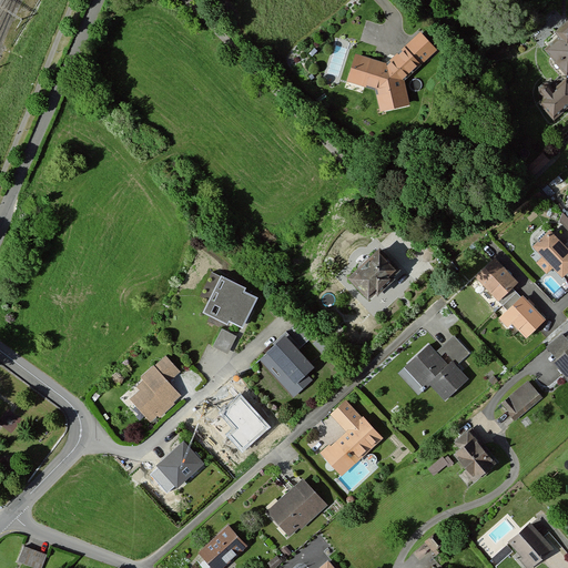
[(567,20),(566,18),(549,31),(557,40),(544,51),(564,74),(567,70),(567,20)]
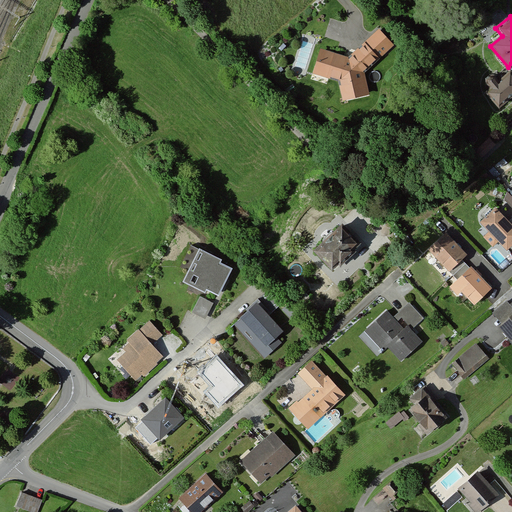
[(393,45),(376,29),(345,58),(318,49),(311,74),(335,82),(338,103),(369,96),(364,73),(393,45)]
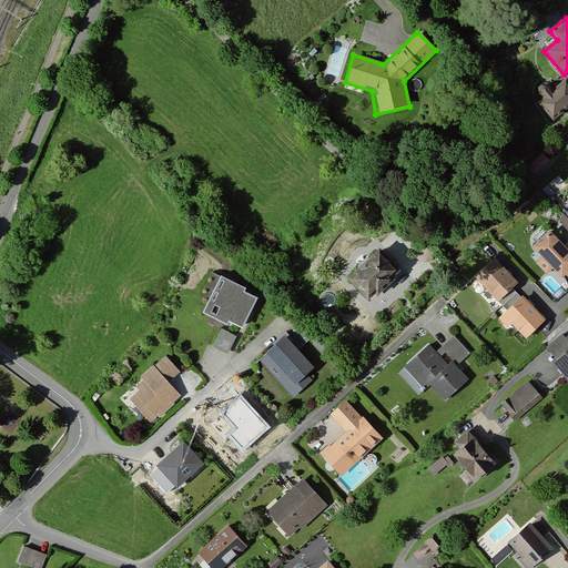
[(567,102),(567,85),(561,80),(548,91),(544,87),(537,93),(541,98),(537,102),(550,118),(567,102)]
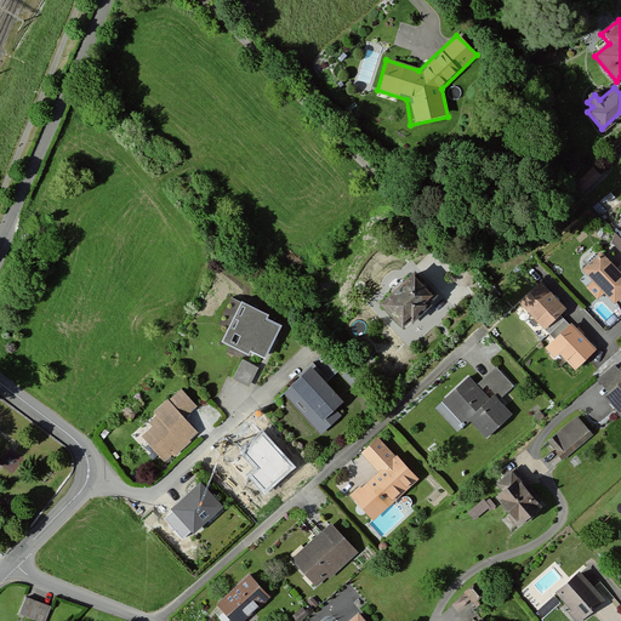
[(603,178),(592,169),(576,184),(587,195),(603,178)]
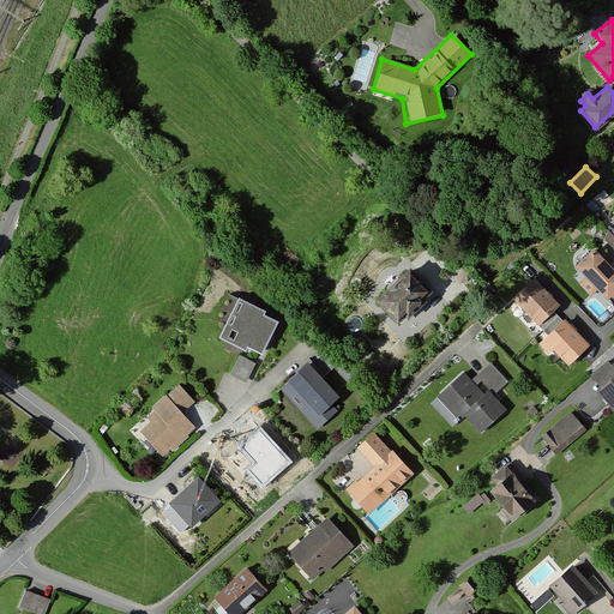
[(613,271),(594,250),(576,266),(585,278),(581,283),(591,296),(597,290),(608,301),(613,294),(613,271)]
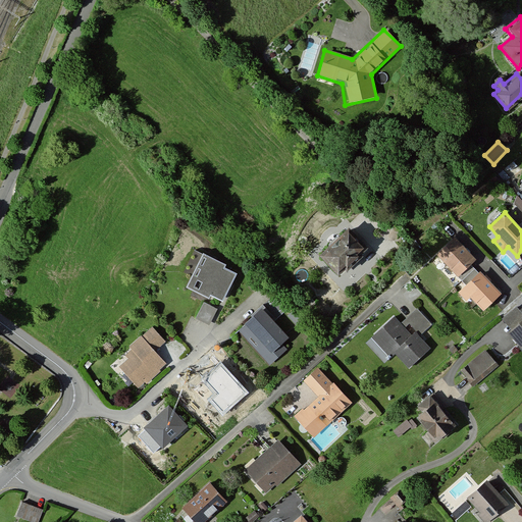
[(348,225),(318,254),(338,275),(368,248),(348,225)]
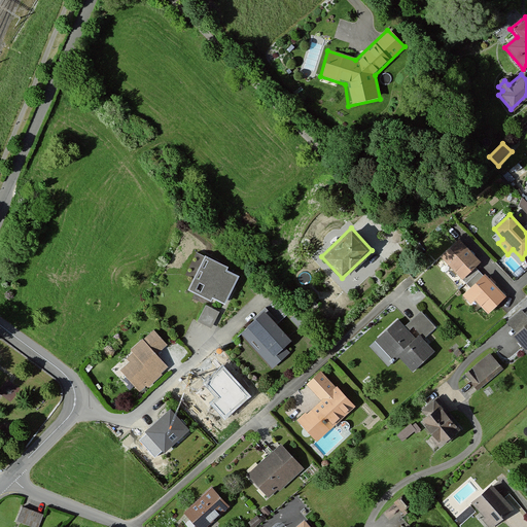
[(481,262),(459,240),(442,256),(472,287),(464,294),(471,303),(475,300),(490,315),(508,296),(486,272),(484,275),(477,268),(481,262)]
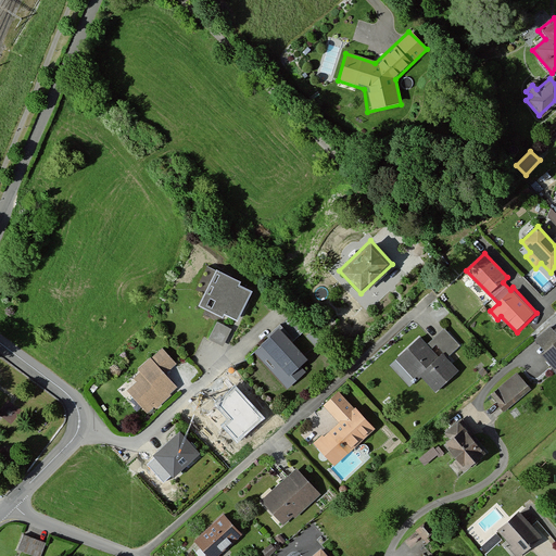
[(238,279),(213,268),(196,305),(222,317),(223,315),(236,320),(250,290),(236,283),(238,279)]
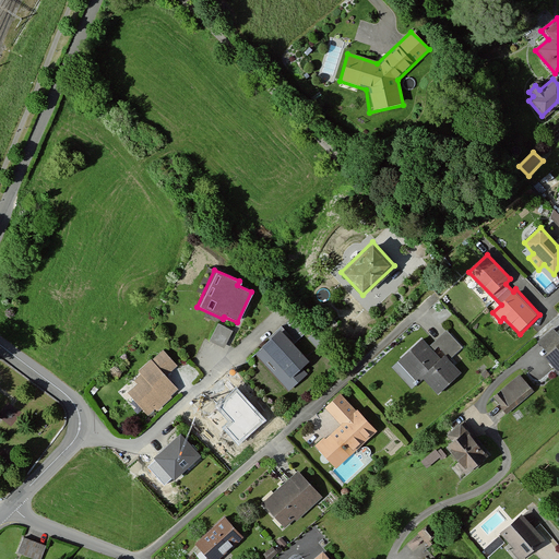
[(292,312),(250,351),(288,391),(307,375),(301,368),(310,360),(295,344),(309,331),(292,312)]
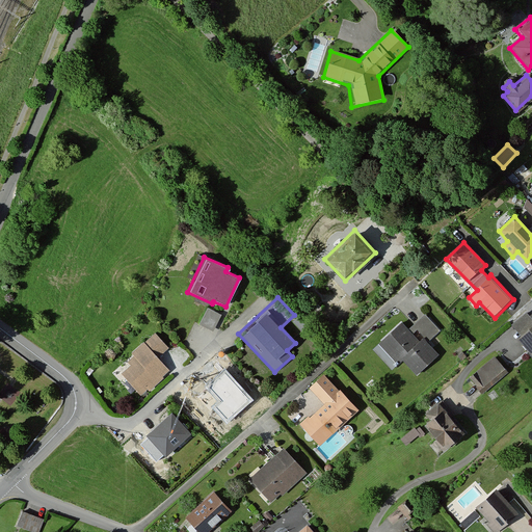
[(222,316),(207,310),(201,324),(216,330),(222,316)]
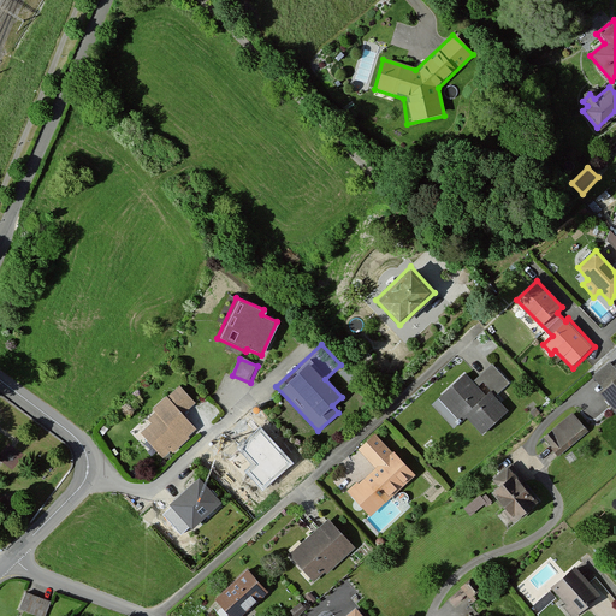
[(615,368),(610,362),(593,377),(604,389),(600,391),(615,409),(615,408),(615,368)]
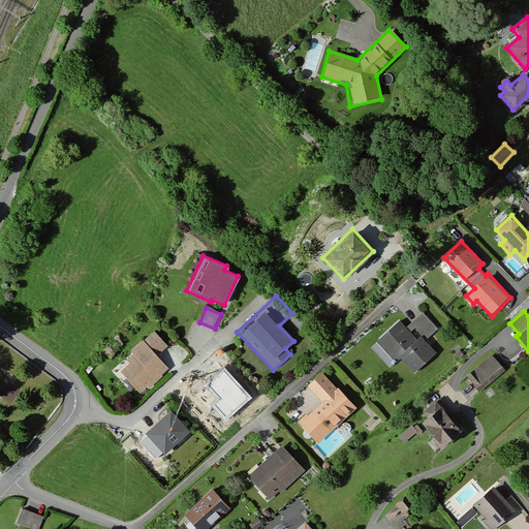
[(436,329),(423,313),(408,327),(399,316),(374,340),(396,363),(401,359),(415,374),(438,353),(425,340),(436,329)]
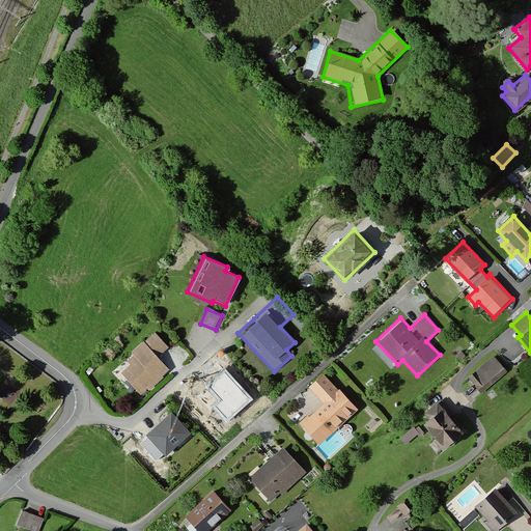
[(155,331),(132,351),(133,356),(127,361),(131,364),(120,372),(141,396),(171,370),(159,357),(169,347),(155,331)]
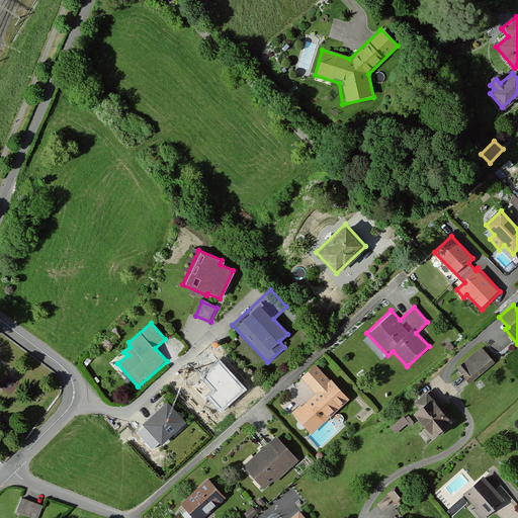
[(481,348),(458,366),(468,378),(491,360),(481,348)]
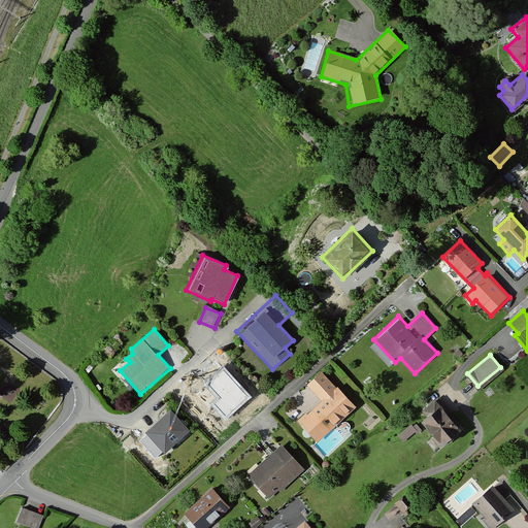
[(251,397),(223,368),(205,385),(219,397),(210,405),(226,422),(251,397)]
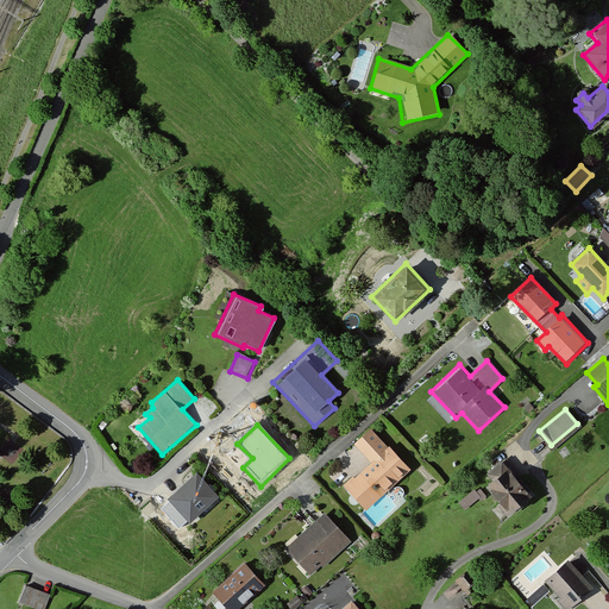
[(370,427),(352,444),(369,462),(345,484),(368,508),(409,469),(370,427)]
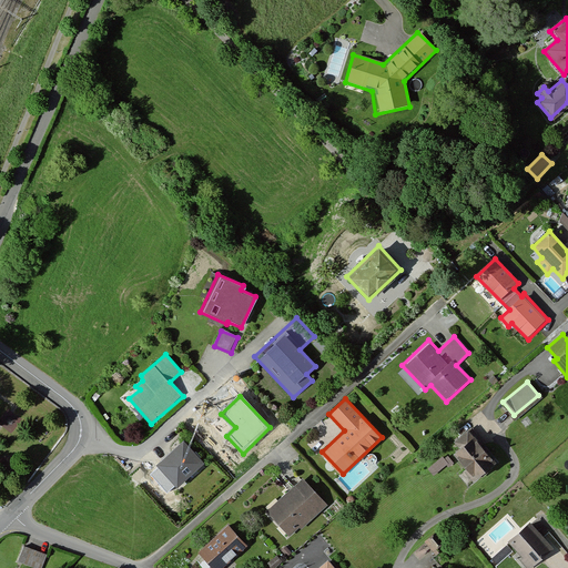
[(470,427),(455,442),(458,449),(452,455),(474,479),(494,462),(479,447),(484,443),(470,427)]
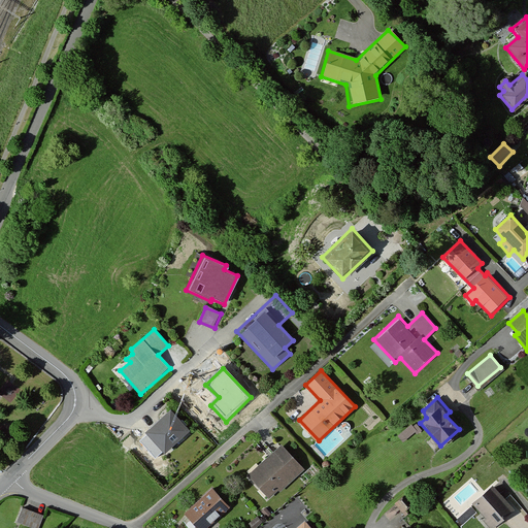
[(169,408),(143,431),(163,454),(189,431),(169,408)]
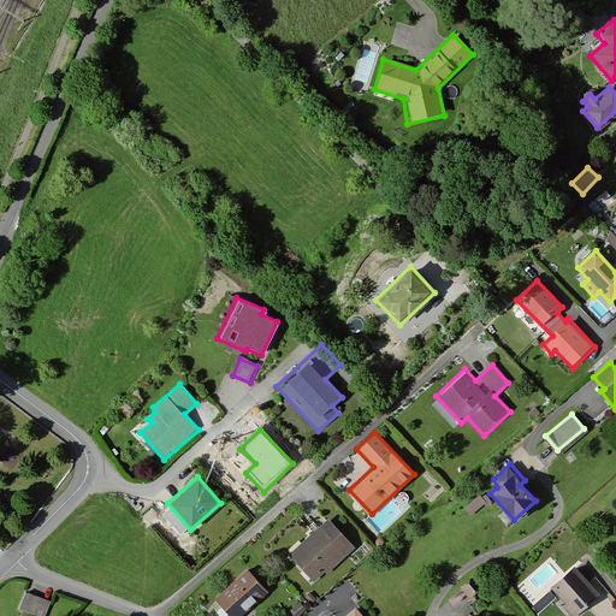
[(466,505),(472,513),(491,496),(485,489),(466,505)]
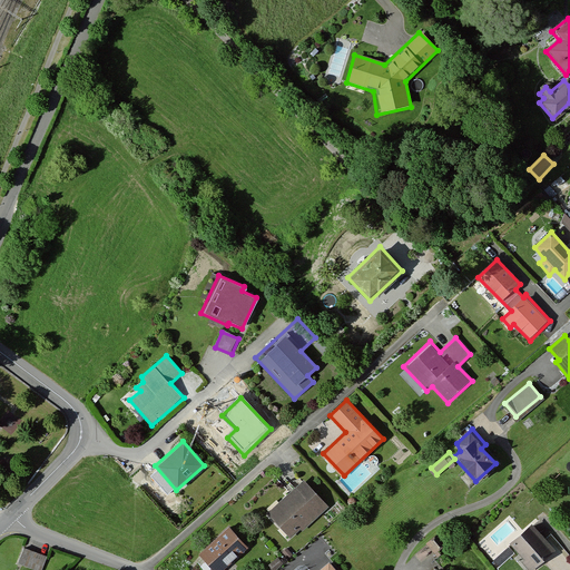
[(304,481),(267,513),(291,540),(327,509),(304,481)]
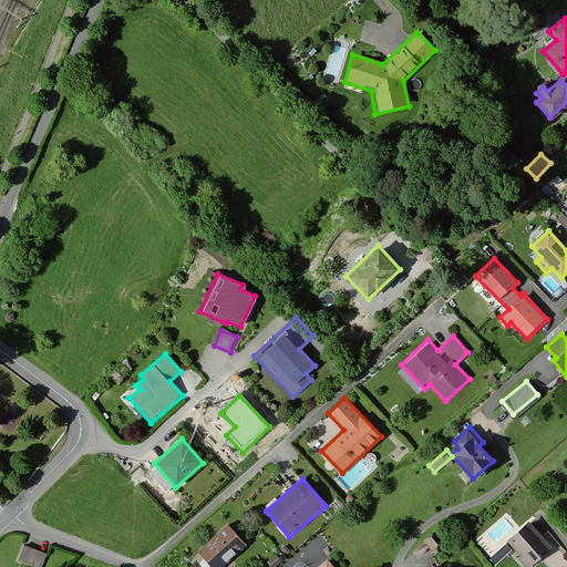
[(531,522),(507,540),(528,566),(529,566),(553,549),(531,522)]
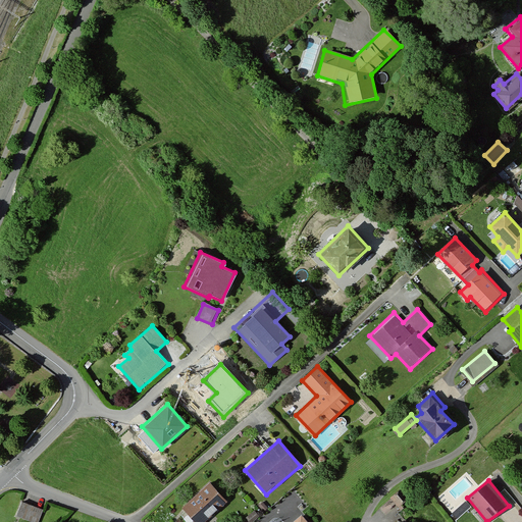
[(202,521),(226,502),(209,482),(180,507),(194,521),(202,521)]
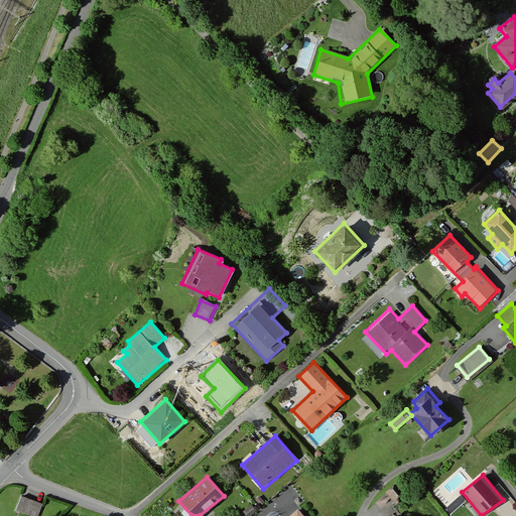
[(394,481),(386,489),(397,499),(404,490),(394,481)]
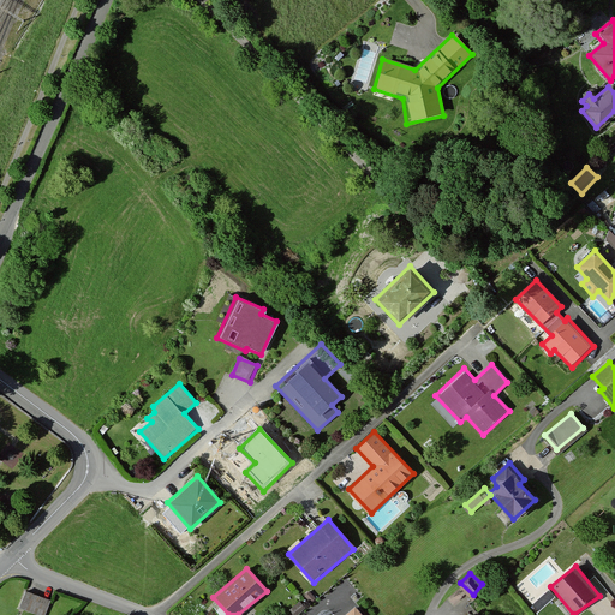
[(45,614),(51,599),(24,591),(18,610),(34,614),(45,614)]
